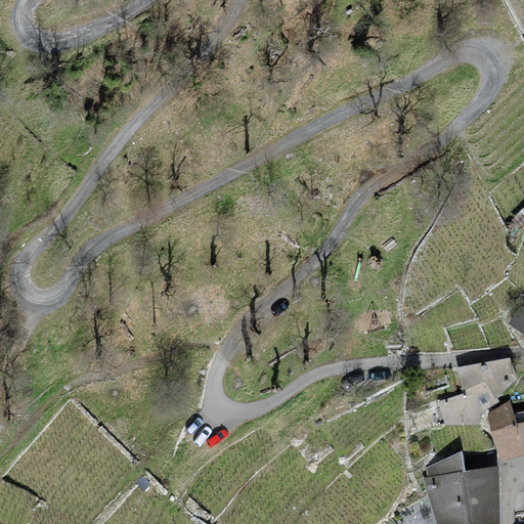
[(523,333),(523,300),(509,322),(523,333)]
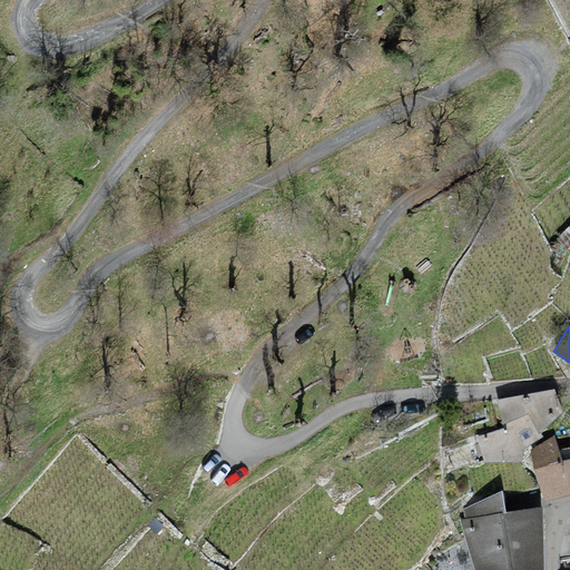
[(530,449),(533,469),(563,462),(554,434),(530,449)]
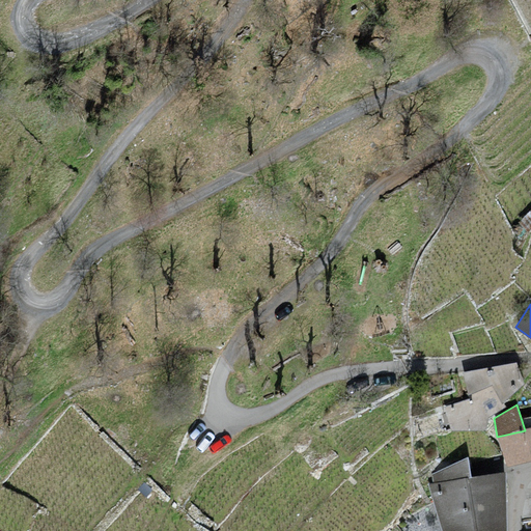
[(530,427),(525,430),(497,437),(505,464),(530,457),(530,427)]
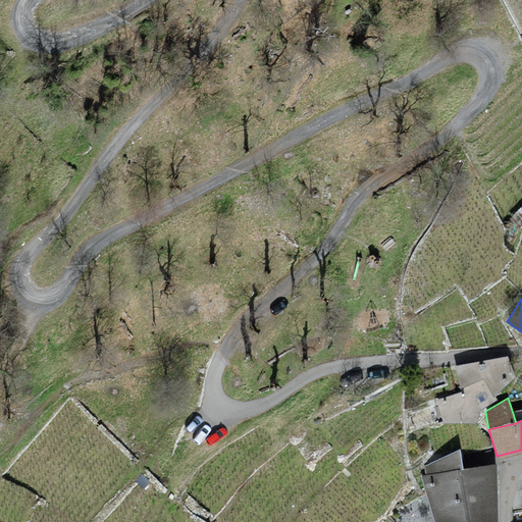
[(425,474),(463,468),(460,449),(424,466),(425,474)]
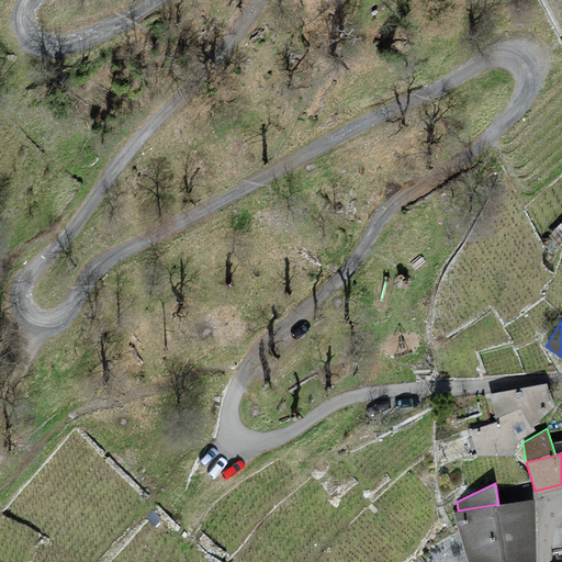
[(534,561),(532,499),(498,504),(458,510),(453,512),(467,561),(534,561)]
